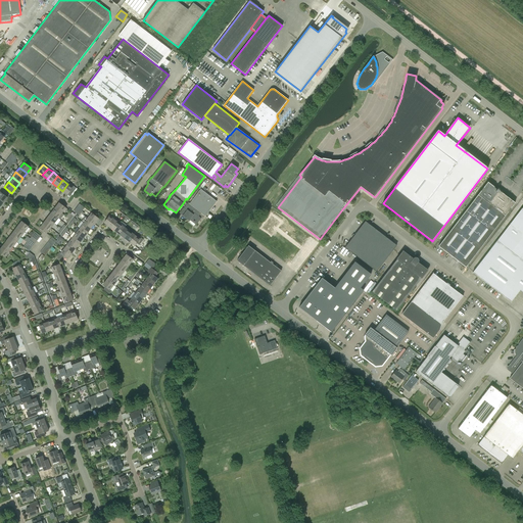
[(438,246),(466,267),(493,231),(515,202),(501,192),(498,190),(500,190),(498,189),(497,189),(496,189),(494,188),(494,187),(487,182),(438,246)]
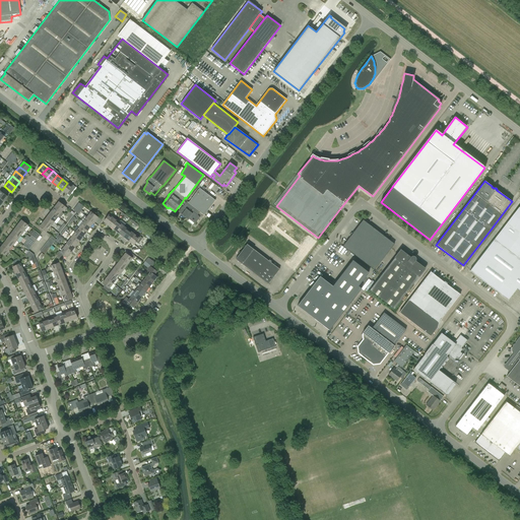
[(67,183),(62,190),(67,193),(69,191),(71,193),(76,187),(73,186),(72,187),(67,183)]
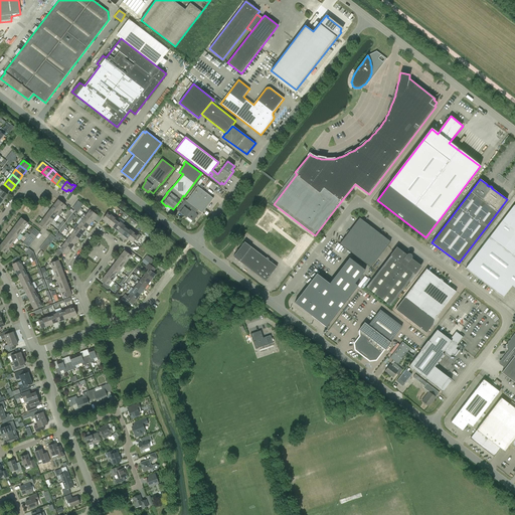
[(198,186),(187,200),(198,210),(199,210),(202,213),(213,198),(198,186)]
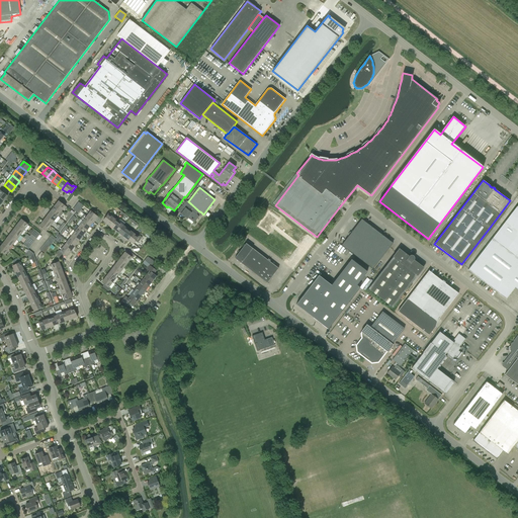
[(55,205),(62,211),(66,206),(59,200),(55,205)]
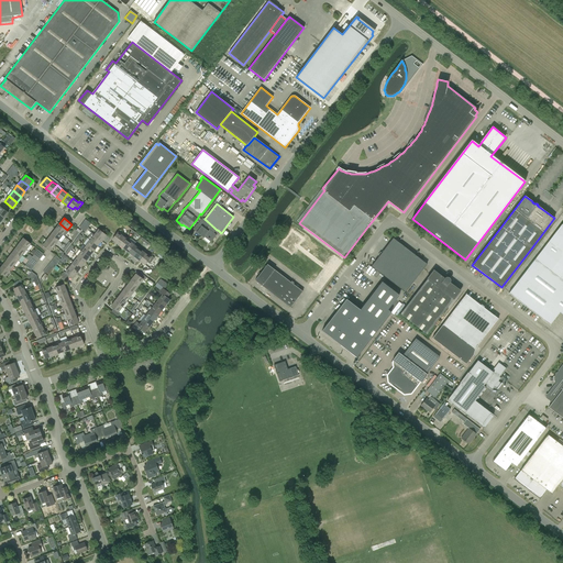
[(214,233),(217,230),(205,219),(202,218),(197,224),(200,227),(197,232),(203,238),(205,235),(212,241),(217,235),(214,233)]
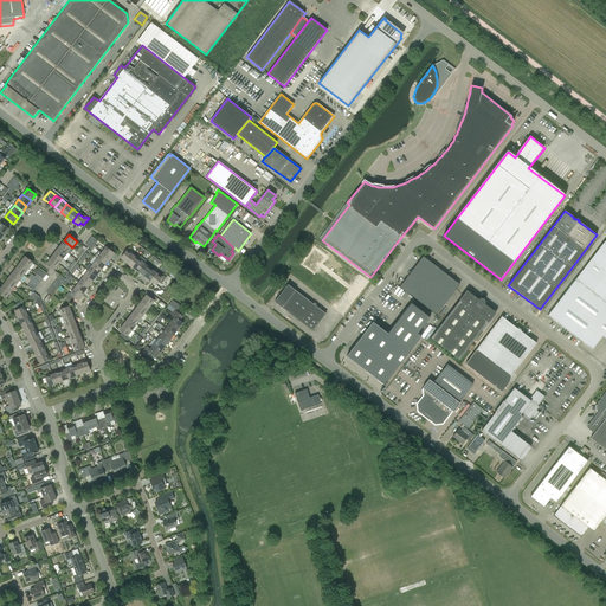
[(72,247),(64,240),(59,246),(68,253),(72,247)]
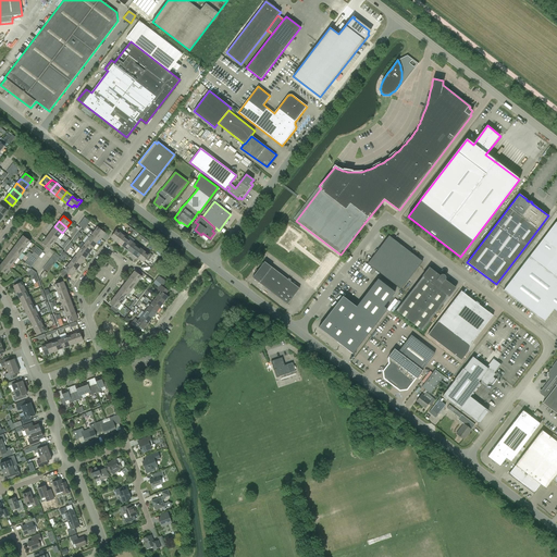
[(556,311),(556,222),(529,257),(520,269),(503,291),(544,322),(554,309),(556,311)]
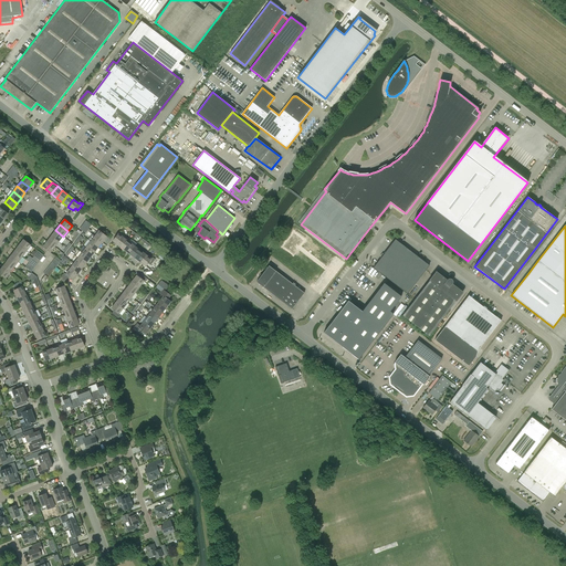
[(51,236),(59,241),(63,237),(55,230),(51,236)]
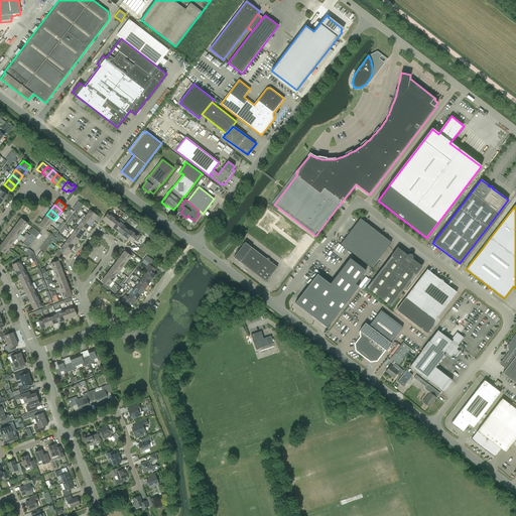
[(87,216),(94,221),(98,216),(91,211),(87,216)]
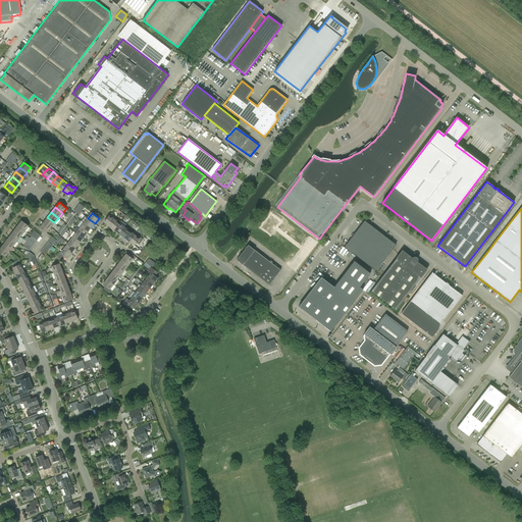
[(262,227),(271,233),(280,221),(272,214),(262,227)]
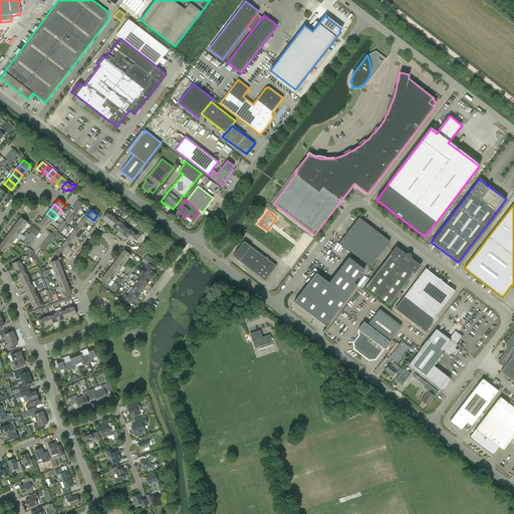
[(107,223),(112,216),(107,212),(102,219),(107,223)]
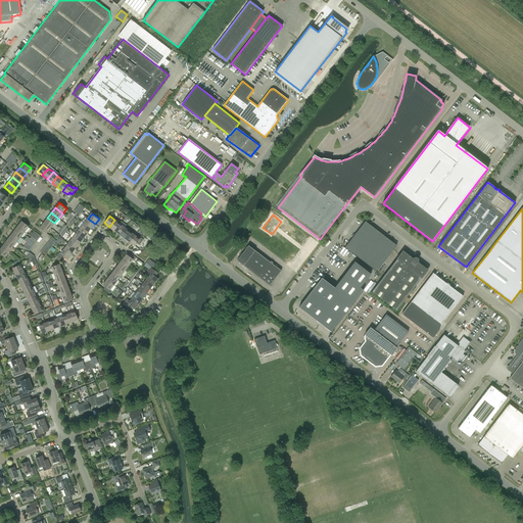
[(54,223),(47,218),(44,223),(51,228),(54,223)]
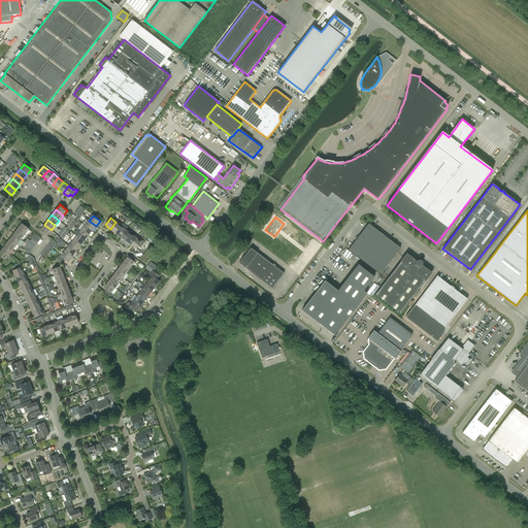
[(85,226),(92,231),(96,226),(89,221),(85,226)]
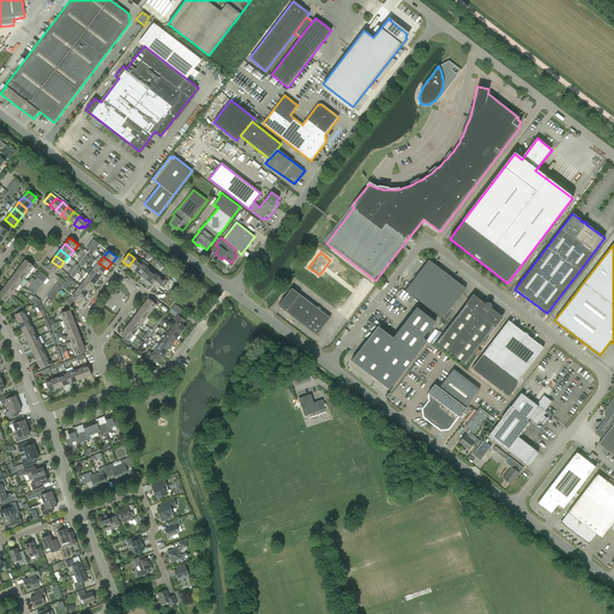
[(134,258),(128,266),(134,271),(140,263),(142,262),(140,260),(139,262),(134,258)]
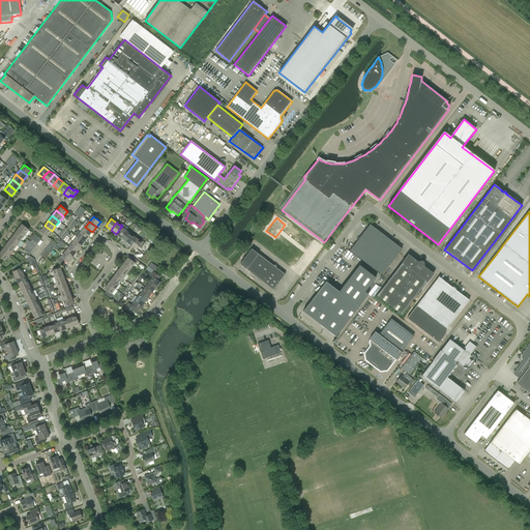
[(365,263),(366,261),(386,236),(370,224),(349,251),(365,263)]
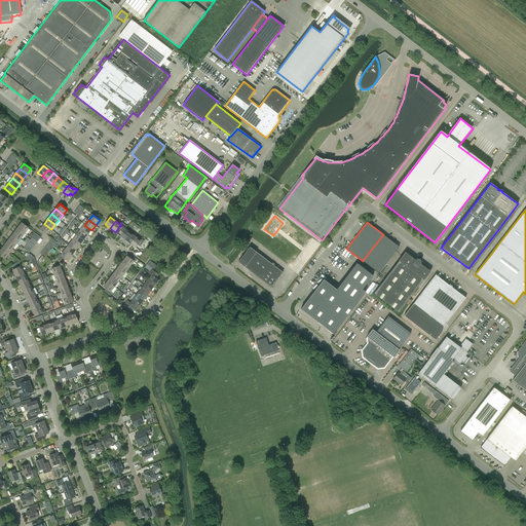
[(29,228),(22,223),(17,228),(25,233),(29,228)]
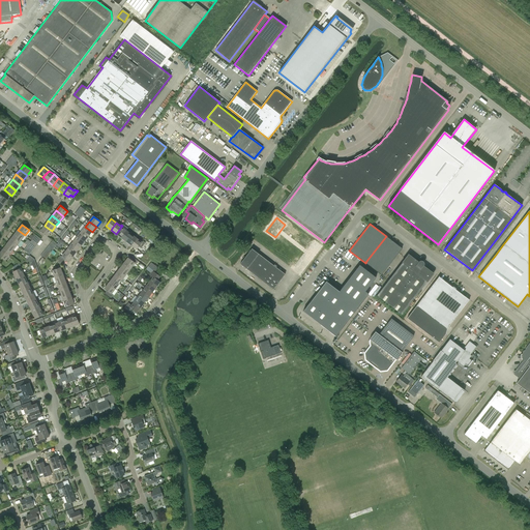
[(52,231),(45,226),(40,231),(48,236),(52,231)]
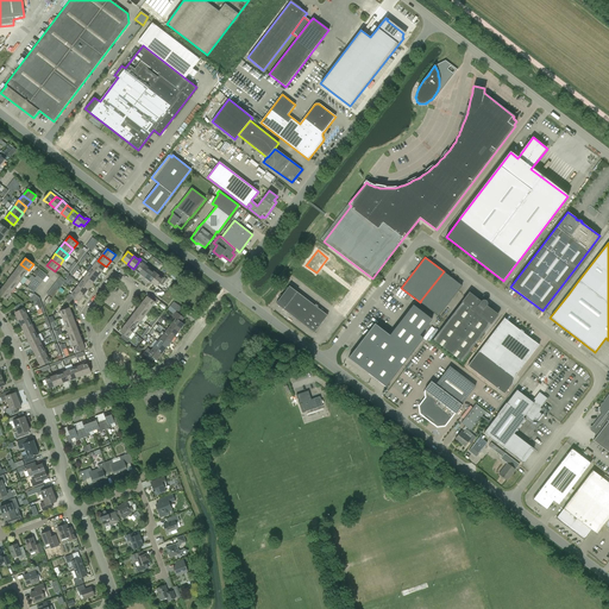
[(106,267),(98,261),(93,265),(99,270),(101,272),(106,267)]
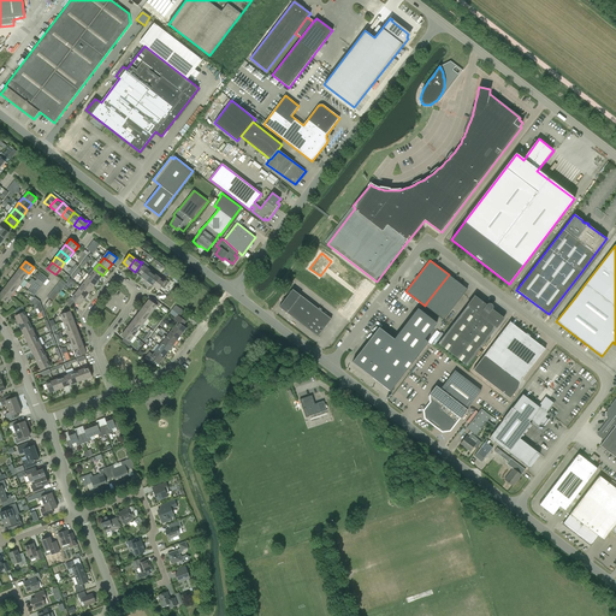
[(141,276),(147,268),(141,264),(135,272),(141,276)]
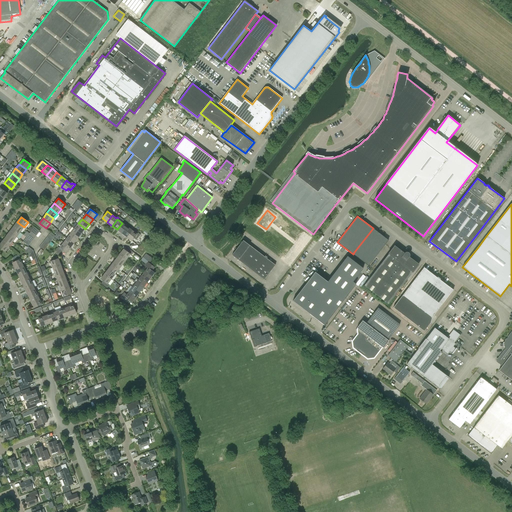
[(16,228),(19,230),(20,232),(24,227),(17,222),(14,227),(16,228)]
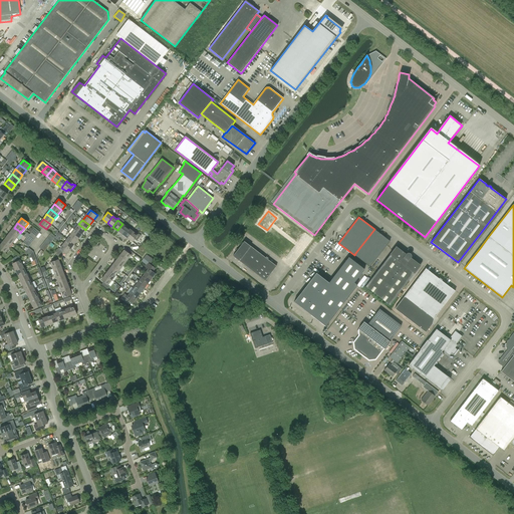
[(85,230),(83,228),(78,224),(75,229),(81,235),(85,230)]
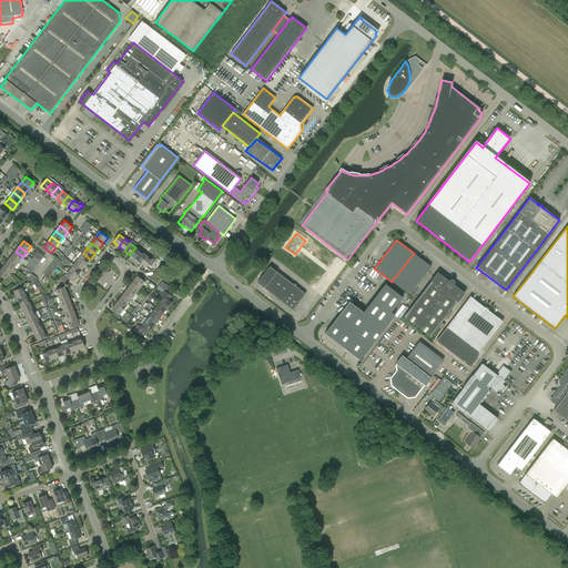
[(135,247),(130,254),(135,259),(140,253),(141,251),(135,247)]
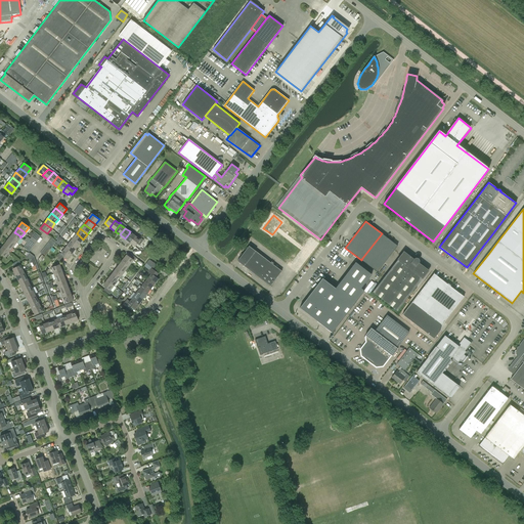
[(130,231),(129,233),(125,238),(130,243),(135,235),(130,231)]
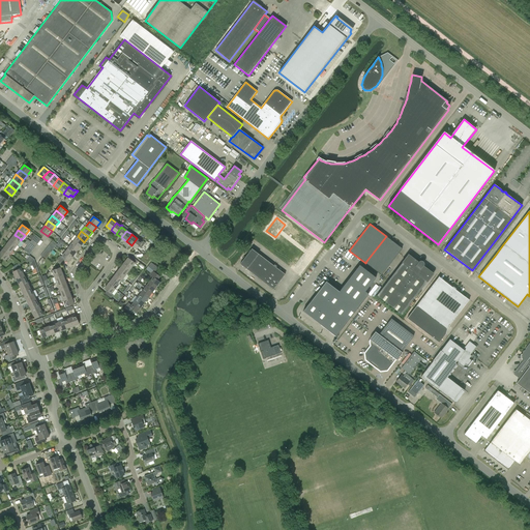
[(21,240),(20,238),(17,236),(15,235),(10,240),(18,245),(21,240)]
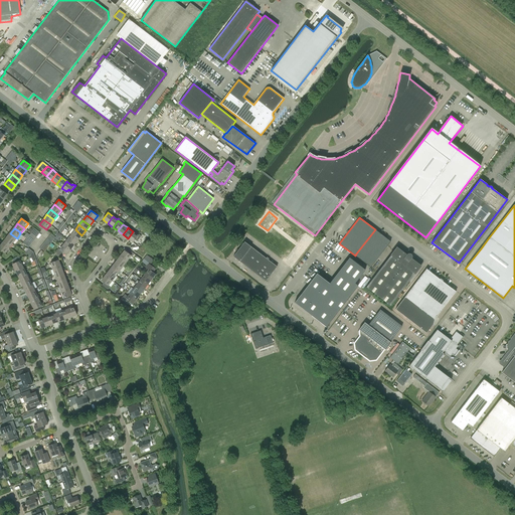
[(81,235),(75,229),(71,234),(78,240),(81,235)]
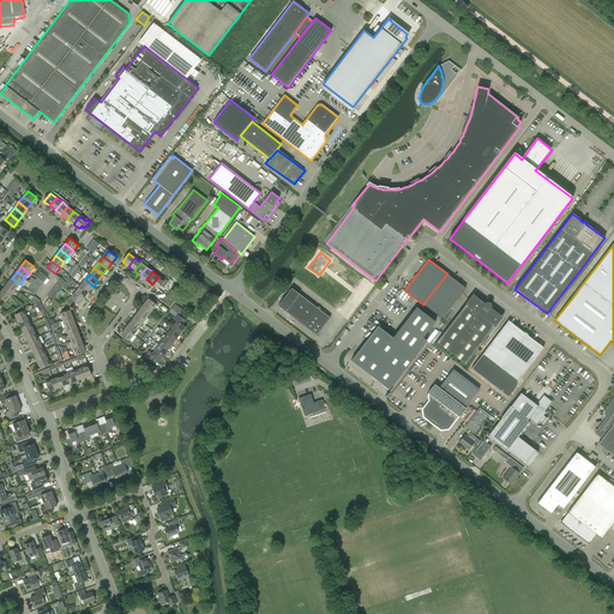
[(447,274),(425,302),(423,305),(441,319),(465,288),(447,274)]
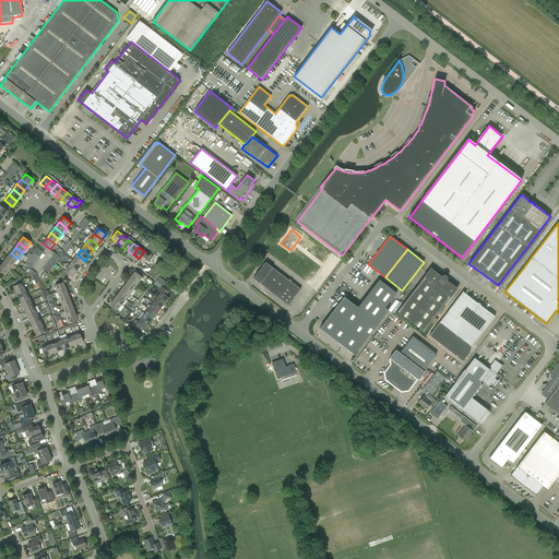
[(144,251),(139,259),(144,263),(146,260),(149,262),(154,257),(151,254),(150,256),(144,251)]
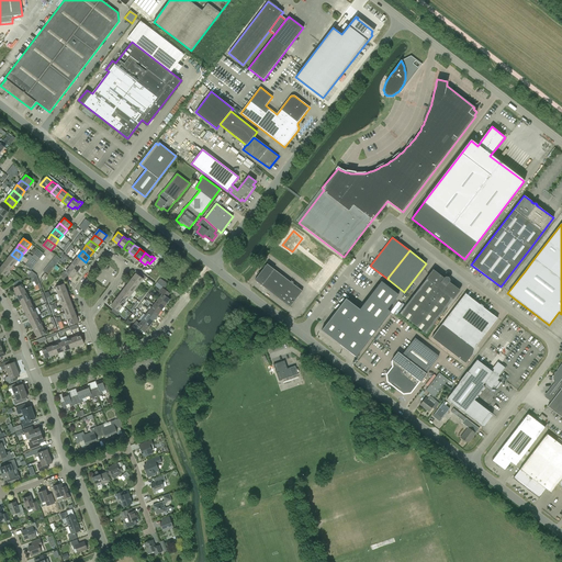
[(19,260),(11,255),(7,259),(14,266),(19,260)]
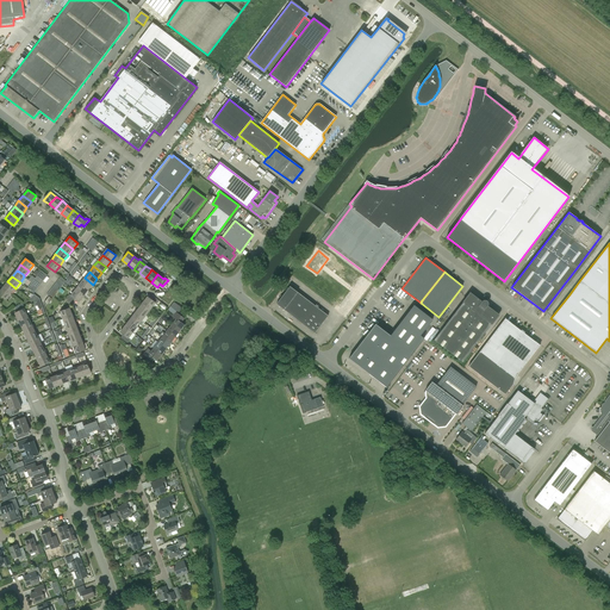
[(93,285),(85,278),(80,284),(88,291),(93,285)]
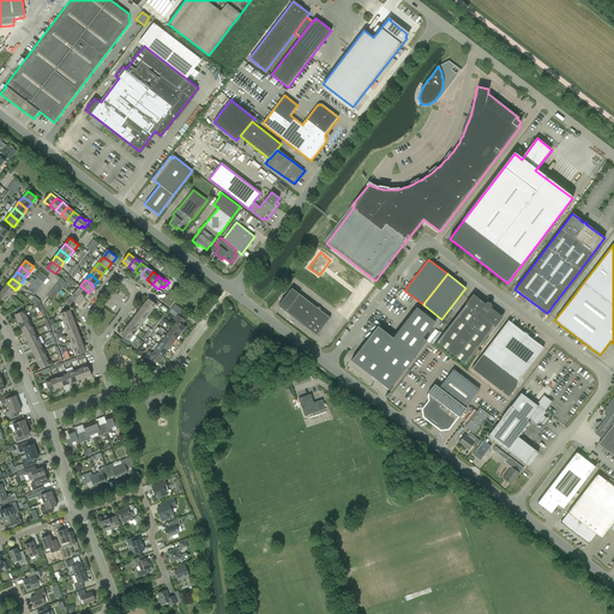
[(2,289),(11,296),(16,290),(7,283),(2,289)]
